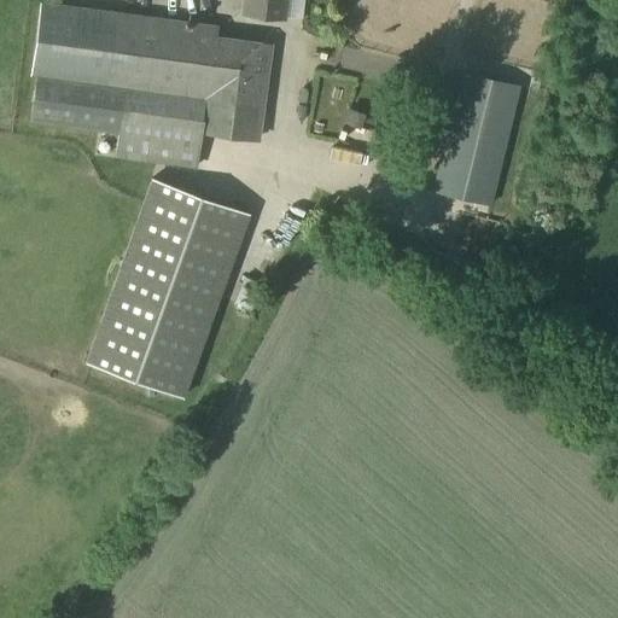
[(285,18),(286,0),(243,0),(242,13),(285,18)]
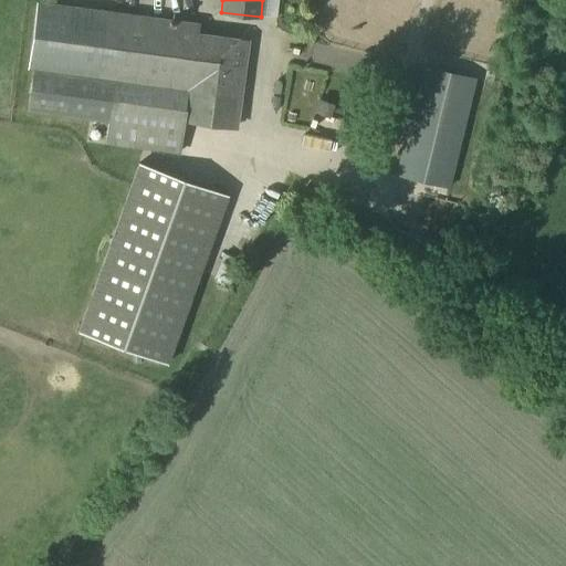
[(236,129),(247,42),(197,35),(198,25),(37,3),(27,70),(33,70),(28,112),(108,123),(105,144),(180,154),(184,122),(236,129)]
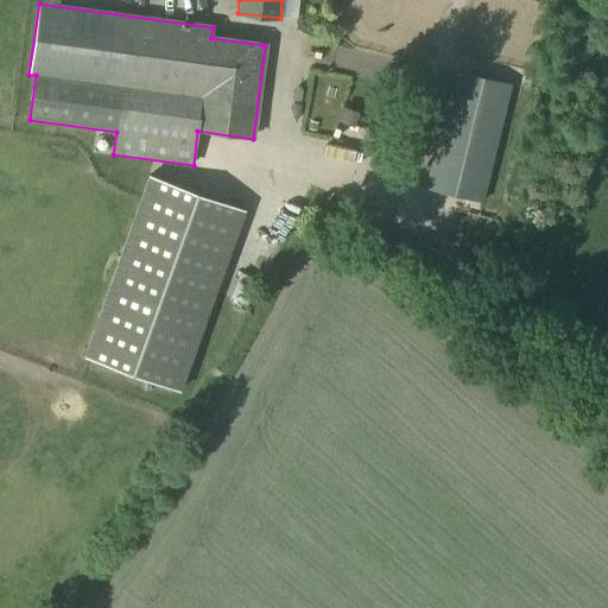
[(482,202),(510,86),(454,73),(426,189),(482,202)]
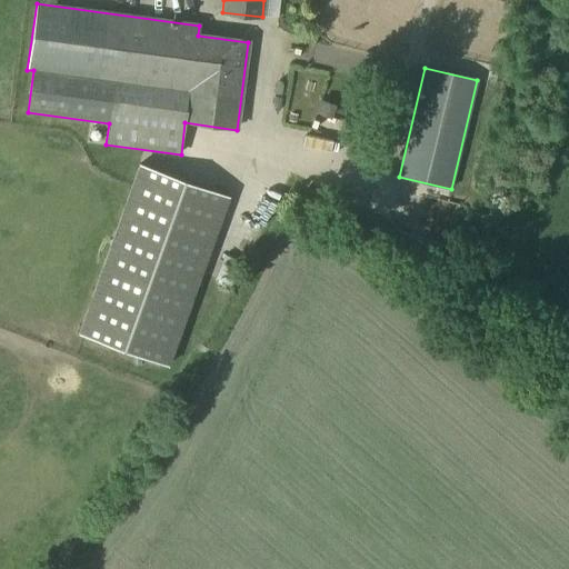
[(319,99),(315,111),(331,118),(337,106),(319,99)]
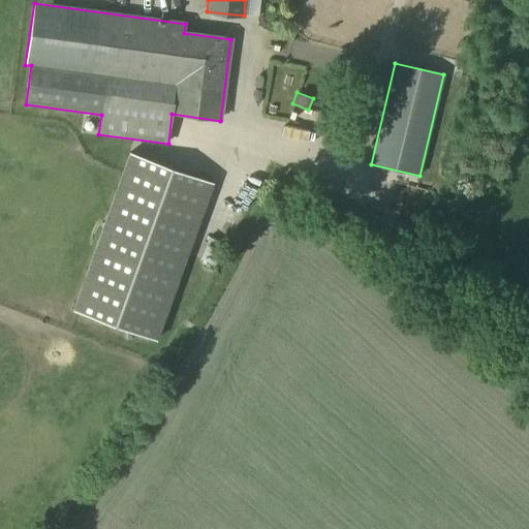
[(157,340),(213,183),(127,153),(71,310),(157,340)]
